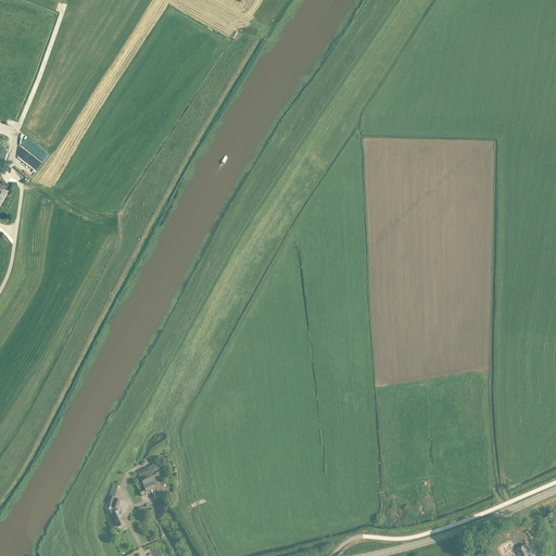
[(17,143),(39,159),(42,153),(21,139),(17,143)]
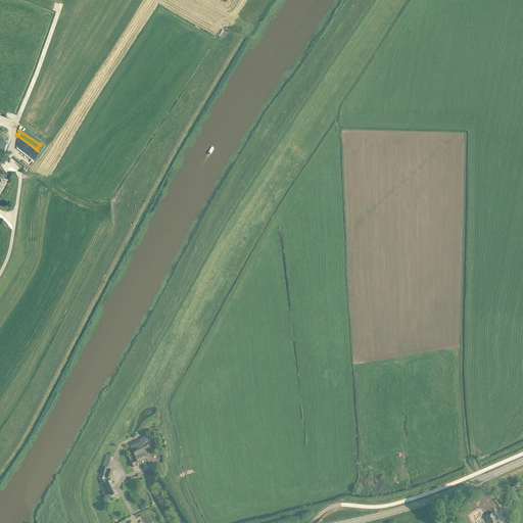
[(18,141),(14,146),(33,159),(37,154),(18,141)]
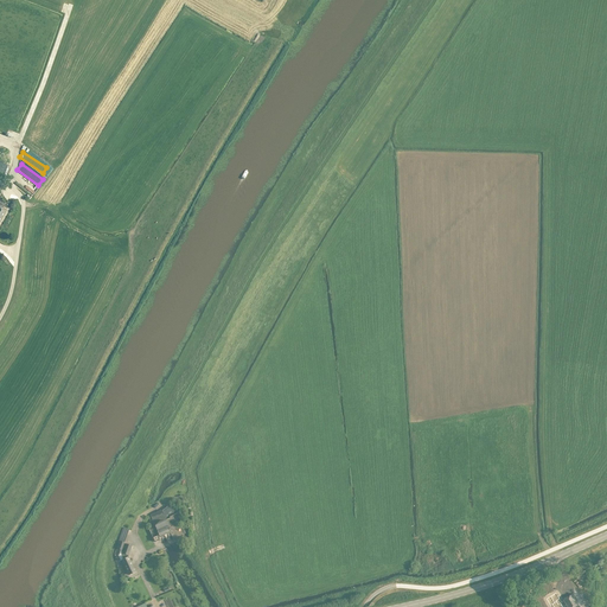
[(19,184),(31,193),(37,186),(24,177),(19,184)]
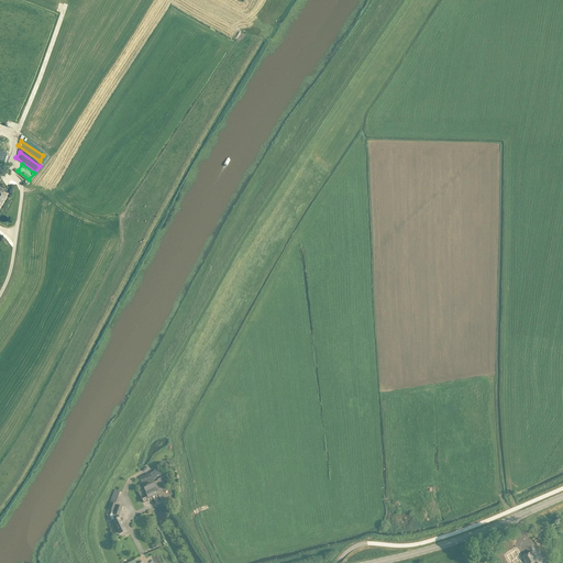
[(148,498),(147,497),(150,496),(151,498),(154,496),(153,494),(155,493),(156,495),(159,494),(158,492),(158,490),(156,486),(154,479),(158,478),(157,476),(166,473),(164,471),(156,466),(150,471),(140,475),(139,476),(145,490),(146,490),(147,493),(145,493),(146,495),(142,496),(144,500),(148,498)]
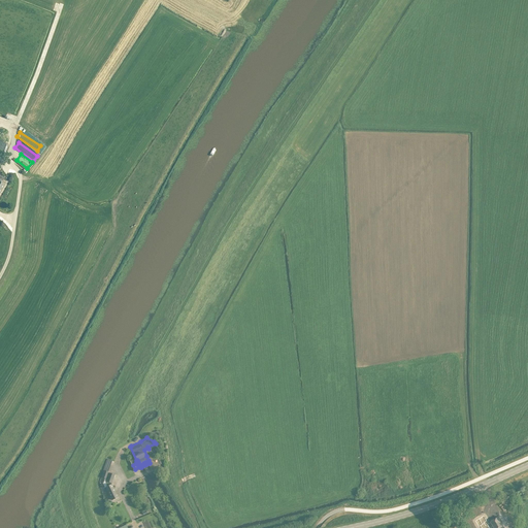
[(112,498),(118,495),(111,483),(110,483),(110,482),(110,481),(112,481),(114,472),(109,470),(106,480),(107,480),(106,482),(107,485),(106,485),(112,498)]
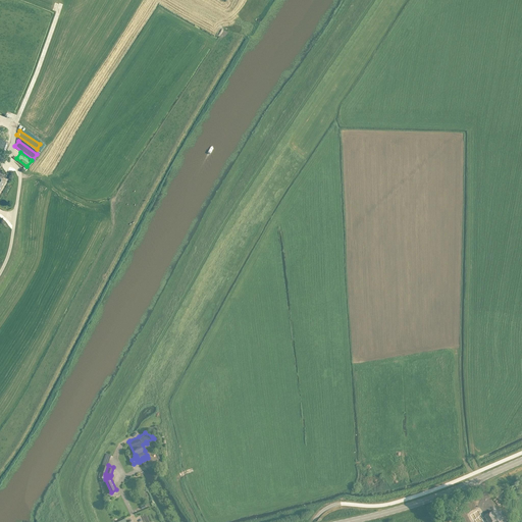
[(470,512),(475,521),(479,521),(485,519),(486,517),(489,521),(497,518),(491,509),(484,513),(484,514),(482,515),(478,507),(470,512)]
